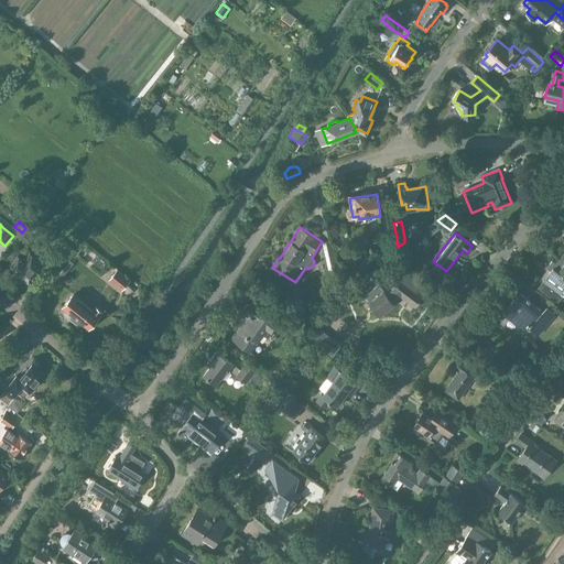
[(383,235),(386,248),(393,247),(391,235),(383,235)]
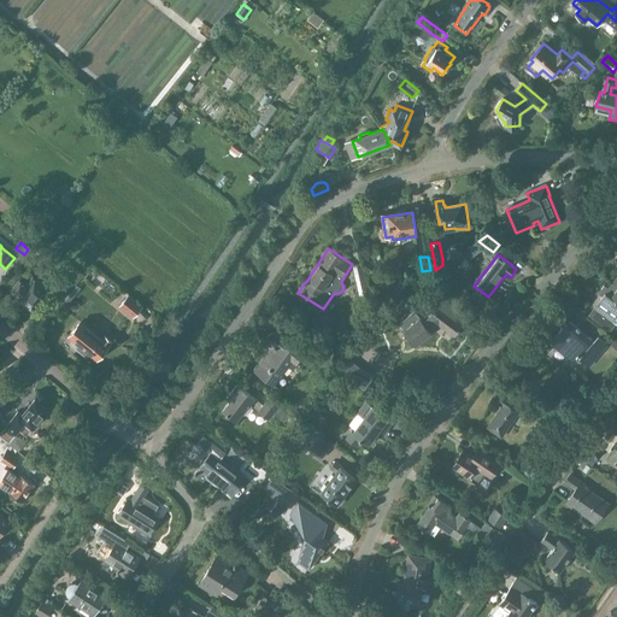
[(362,264),(353,265),(362,307),(371,305),(362,264)]
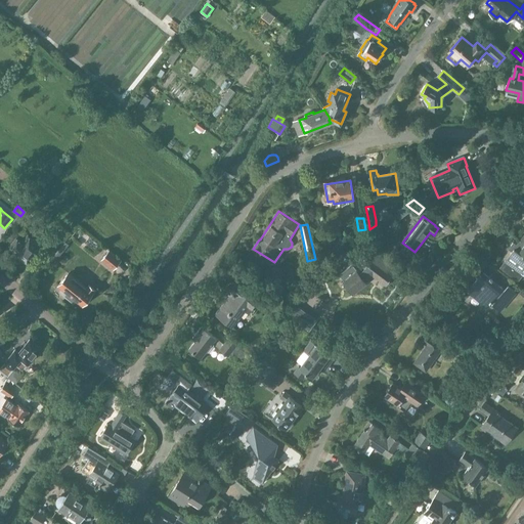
[(27,261),(29,264),(38,253),(43,248),(29,235),(24,242),(22,243),(16,238),(9,247),(15,251),(14,252),(20,257),(20,260),(24,262),(27,261)]
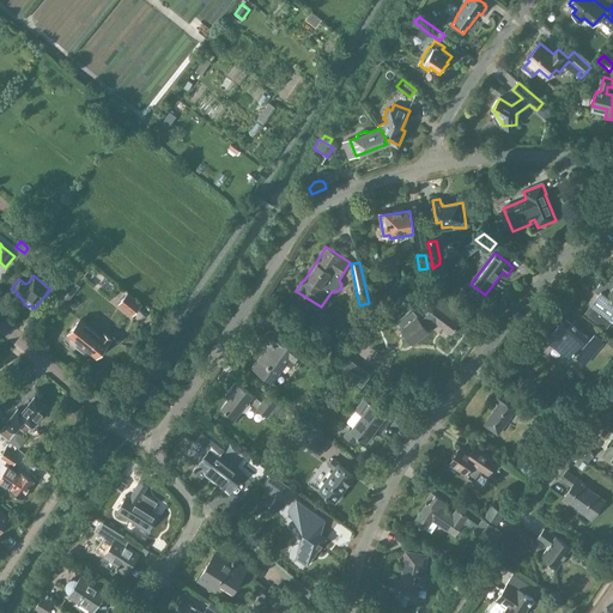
[(60,297),(72,283),(65,277),(53,291),(60,297)]
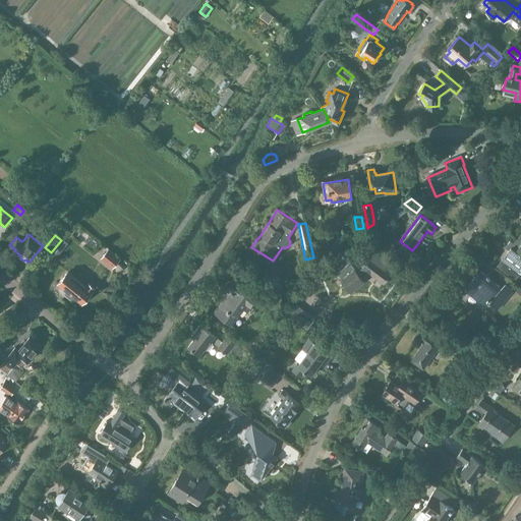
[(520,241),(517,239),(514,244),(510,241),(506,248),(509,250),(497,267),(516,280),(520,274),(520,241)]
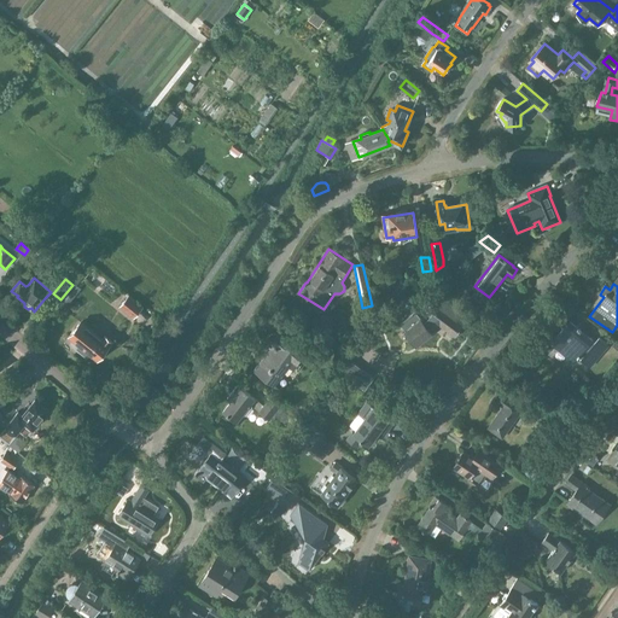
[(120,307),(134,318),(144,307),(129,295),(120,307)]
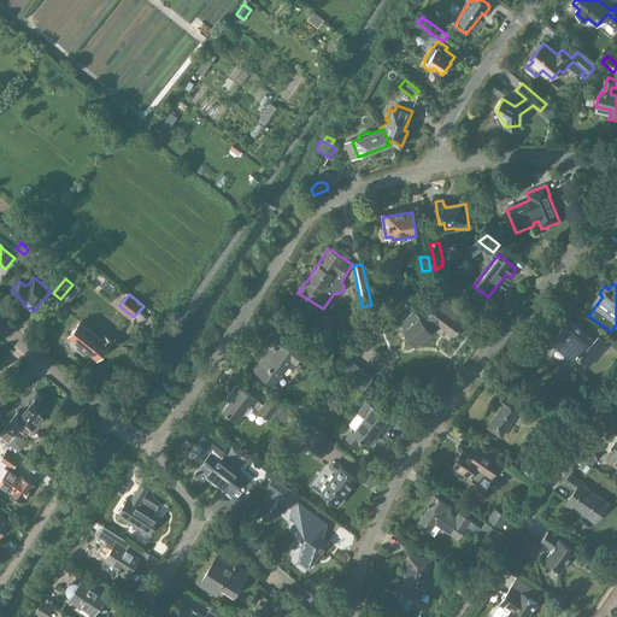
[(415,311),(399,324),(416,345),(440,325),(456,336),(463,325),(456,321),(460,315),(440,300),(439,303),(430,297),(423,307),(430,313),(428,316),(429,317),(423,322),(415,311)]
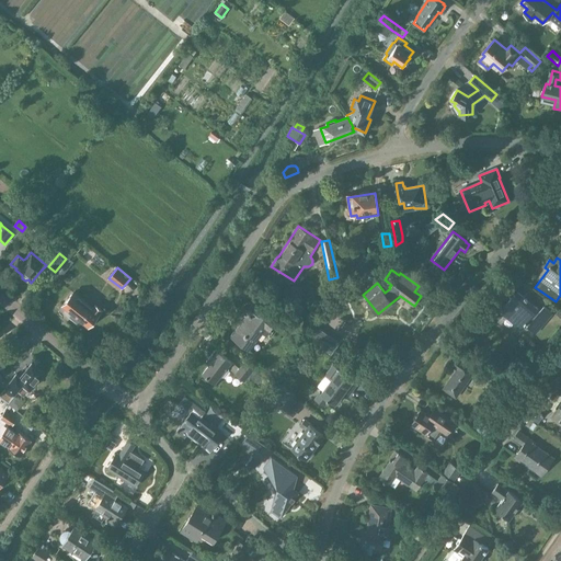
[(528,327),(527,327),(535,333),(552,313),(545,307),(540,311),(538,310),(539,309),(534,306),(540,298),(531,290),(525,298),(518,292),(501,312),(506,318),(507,317),(522,329),(526,324),(528,327)]
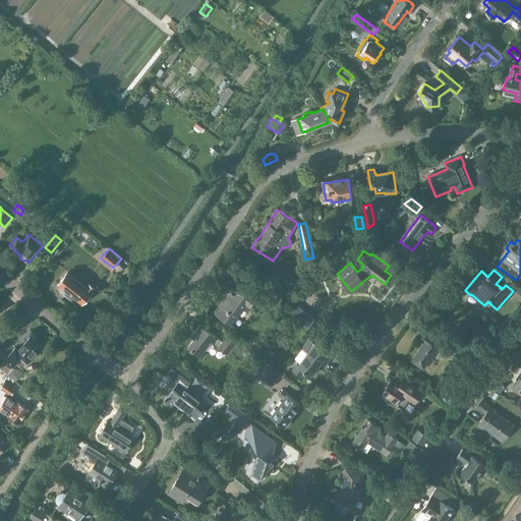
[(95,289),(88,283),(85,285),(77,278),(69,271),(58,284),(66,291),(82,304),(95,289)]
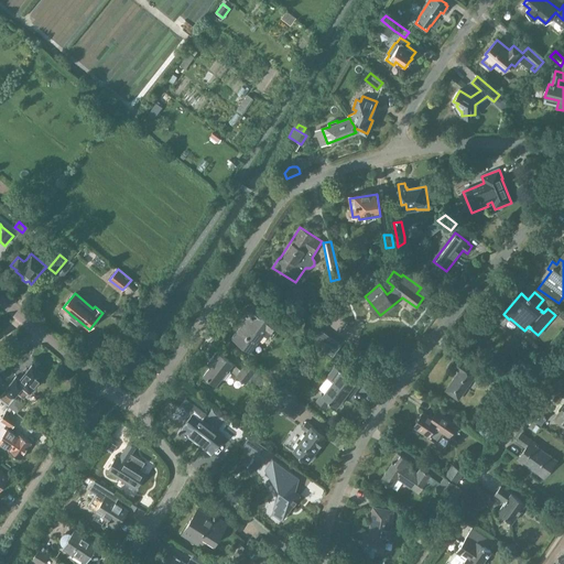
[(271,332),(278,323),(256,304),(248,313),(249,314),(231,337),(251,353),(264,336),(268,339),(273,333),(271,332)]
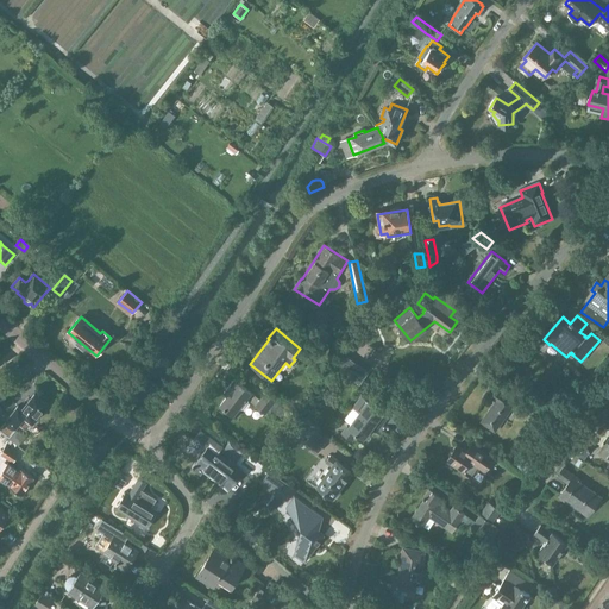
[(346,356),(337,368),(360,385),(370,374),(346,356)]
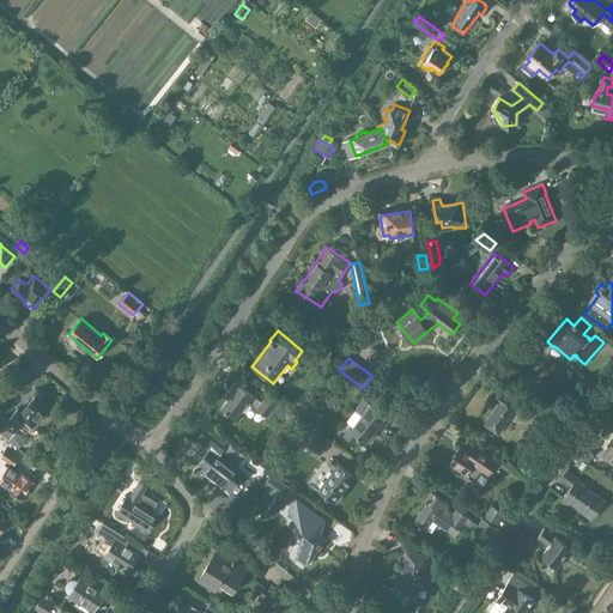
[(320,359),(314,366),(328,378),(334,370),(320,359)]
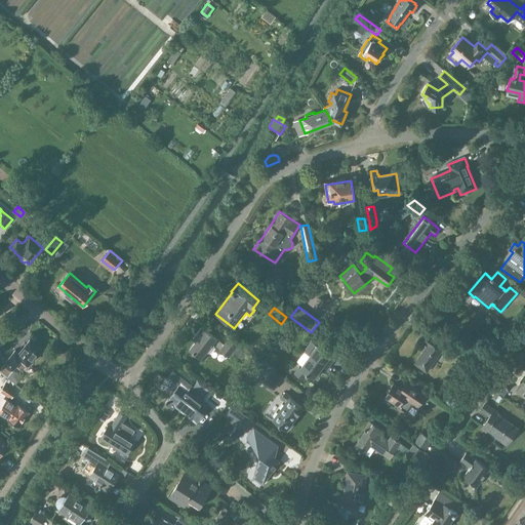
[(190,350),(202,359),(207,352),(209,354),(215,346),(230,357),(233,353),(242,360),(246,354),(238,347),(229,339),(225,345),(216,338),(217,338),(203,327),(194,339),(196,341),(190,350)]
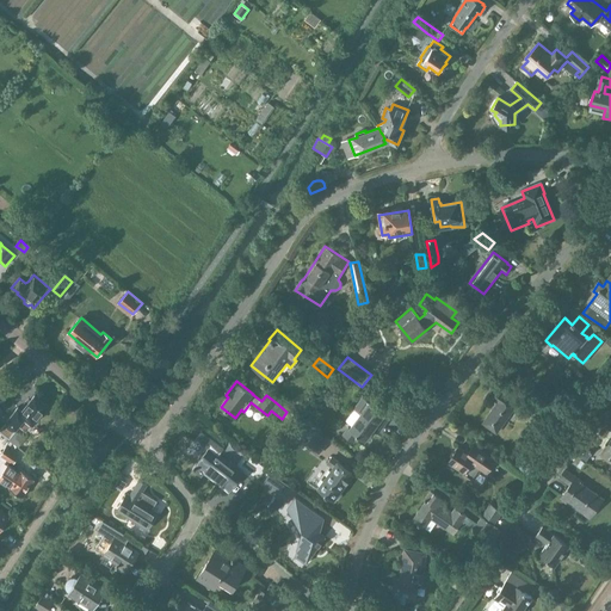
[(492,397),(499,402),(483,424),(497,433),(518,403),(497,389),(492,397)]
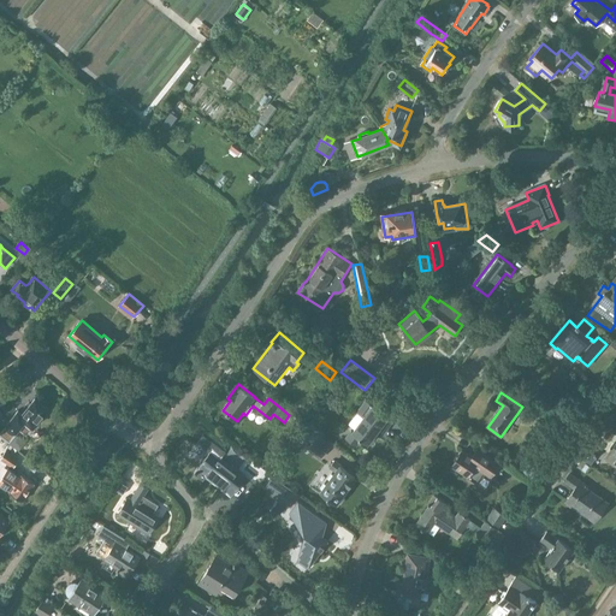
[(0,434),(10,444),(11,443),(18,433),(17,433),(16,433),(25,421),(34,427),(49,409),(35,398),(23,413),(18,410),(6,425),(0,432),(0,434)]
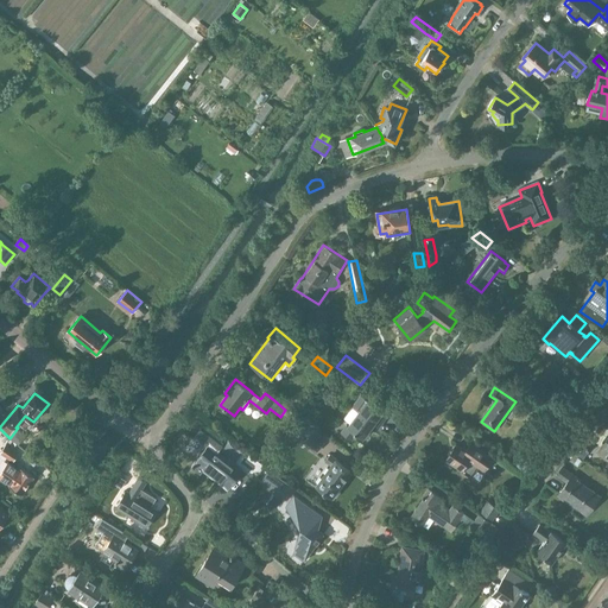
[(388,416),(361,396),(354,406),(360,411),(348,426),(347,425),(342,432),(352,441),(356,434),(363,438),(374,424),(379,429),(388,416)]
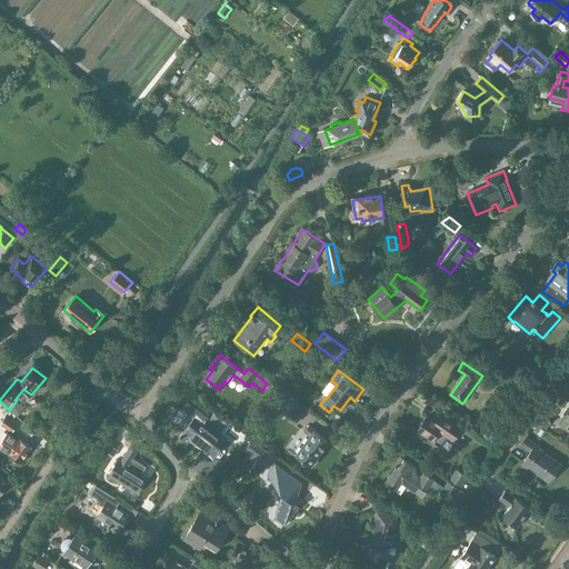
[(492,377),(489,383),(502,391),(506,386),(492,377)]
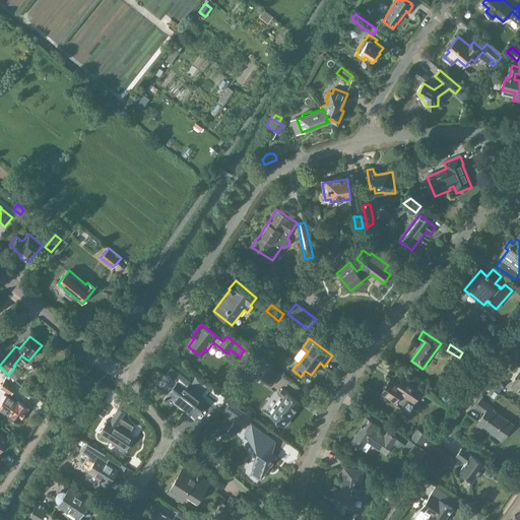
[(519,356),(512,351),(508,358),(519,366),(519,375),(514,384),(519,388),(519,356)]
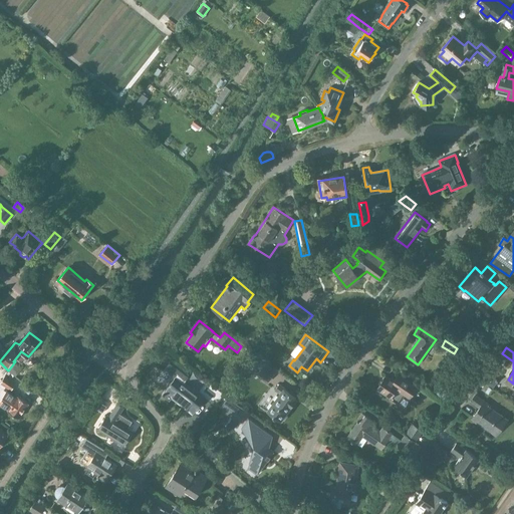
[(268,382),(277,370),(255,353),(249,361),(260,369),(257,373),(268,382)]
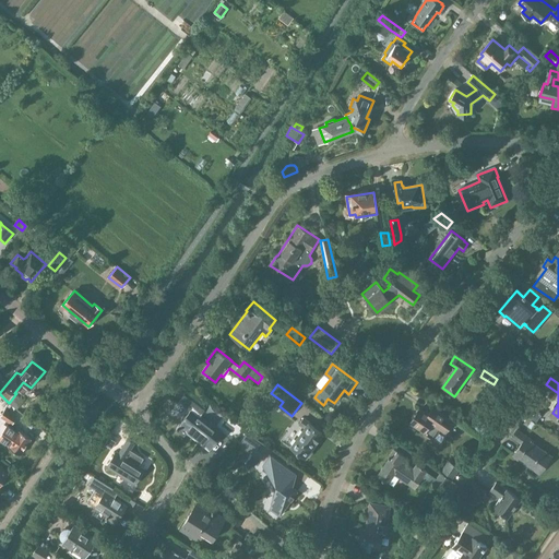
[(180,401),(192,411),(177,430),(186,437),(189,431),(194,436),(193,437),(201,443),(210,450),(223,433),(213,427),(201,417),(205,412),(185,395),(180,401)]
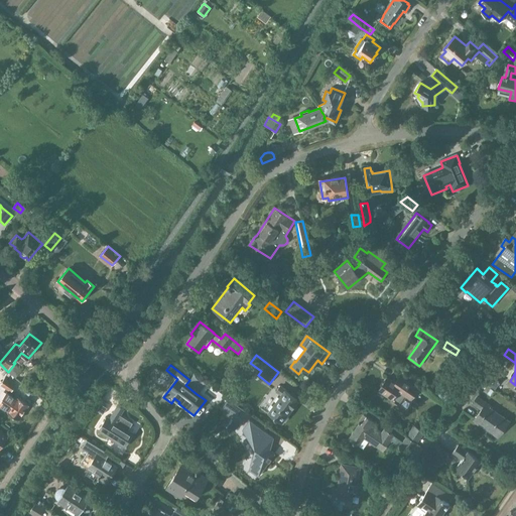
[(1,385),(11,392),(15,385),(2,376),(0,378),(0,383),(1,384),(1,385)]
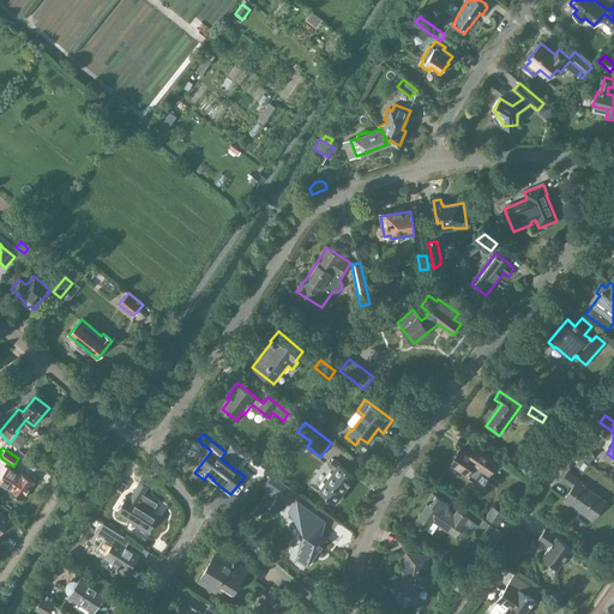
[(451,464),(468,475),(468,477),(475,482),(477,481),(485,471),(491,475),(499,463),(476,447),(470,455),(462,449),(451,464)]
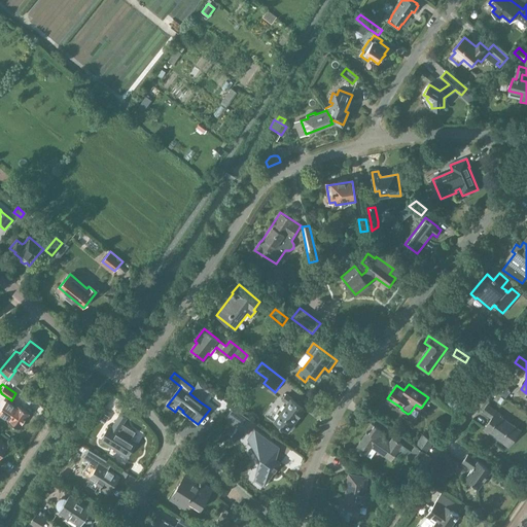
[(503,384),(498,391),(506,398),(512,391),(503,384)]
